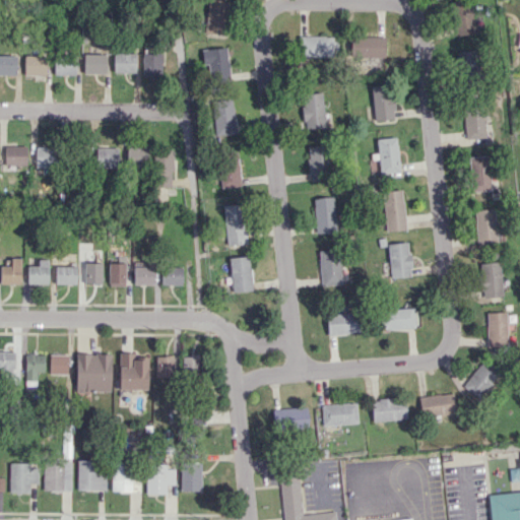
[(225,0),(206,0),(205,34),(224,35),(225,0)]
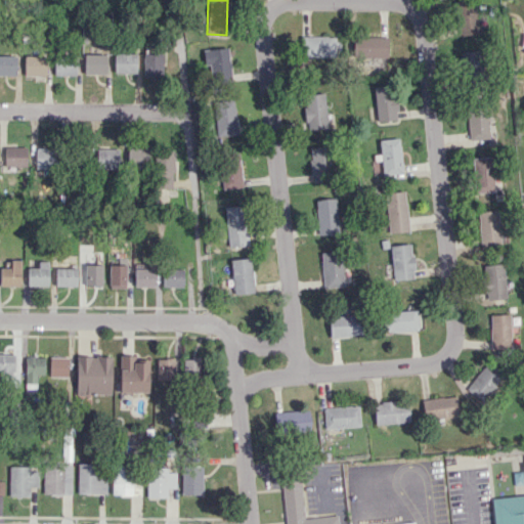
[(459,35),(478,33),(475,1),(455,3),(459,35)]
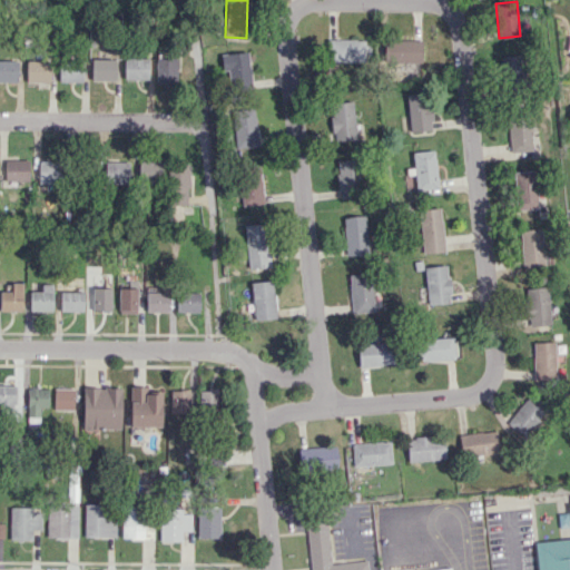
[(421,40),(386,39),(385,62),(421,62),(421,40)]
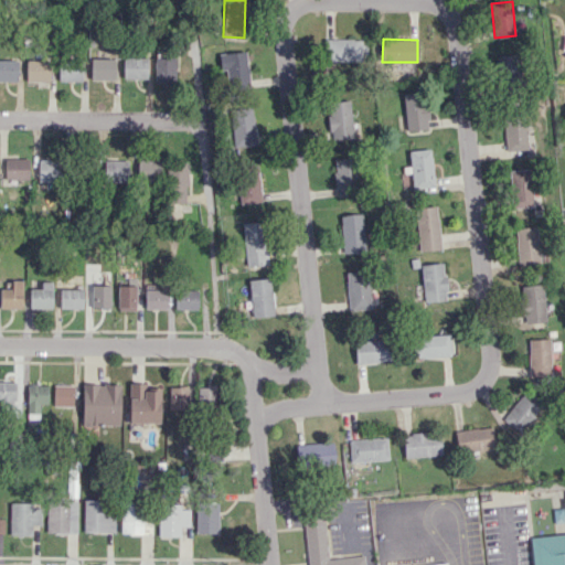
[(361,40),(322,40),(322,62),(361,62),(361,40)]
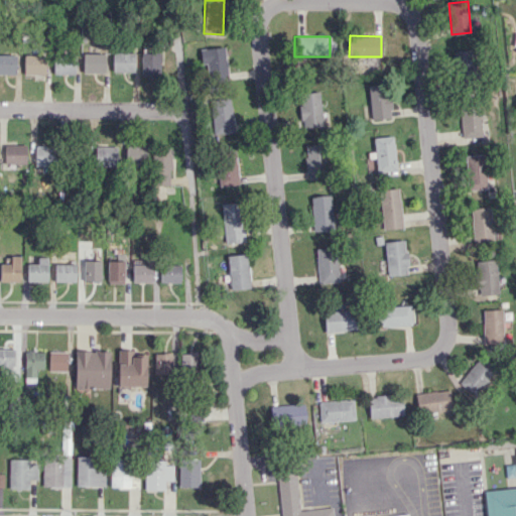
[(200,48),(201,65),(206,65),(207,82),(227,81),(225,47),(200,48)]
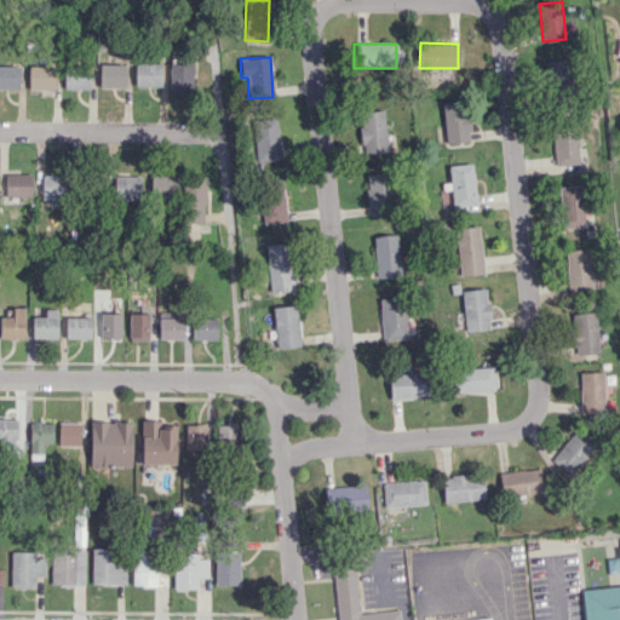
[(566,61),(544,61),(546,105),(567,104),(566,61)]
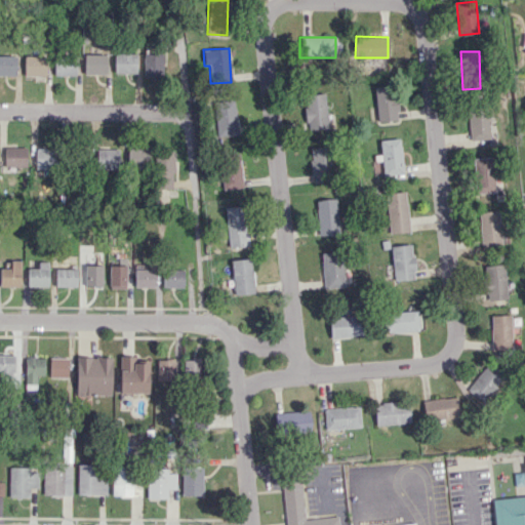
[(114,73),(135,73),(135,54),(114,53),(114,73)]
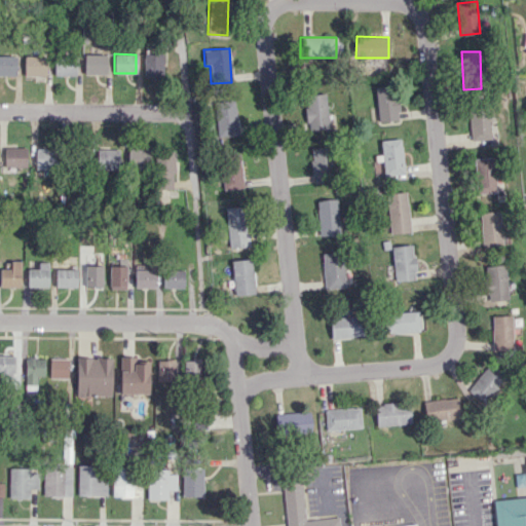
[(143,75),(162,76),(162,53),(143,53),(143,75)]
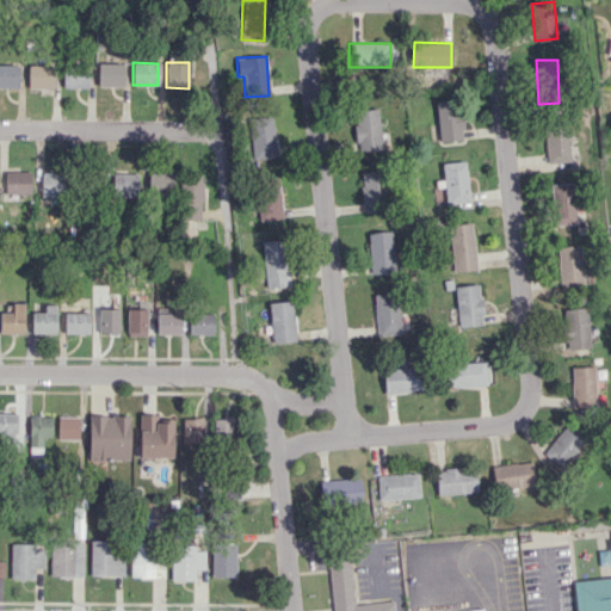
[(98,87),(123,86),(123,63),(97,63),(98,87)]
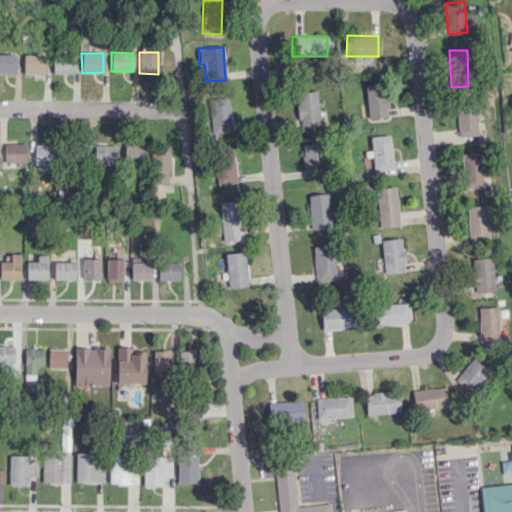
[(0,73),(15,74),(15,55),(0,54),(0,73)]
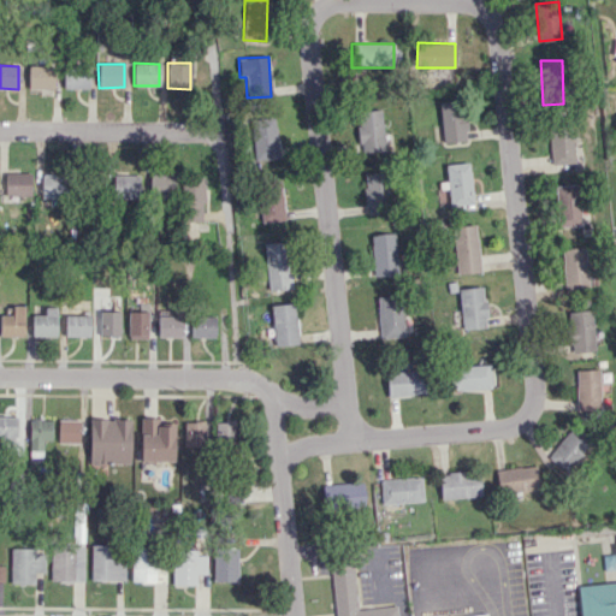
[(28,89),(53,90),(53,66),(28,65),(28,89)]
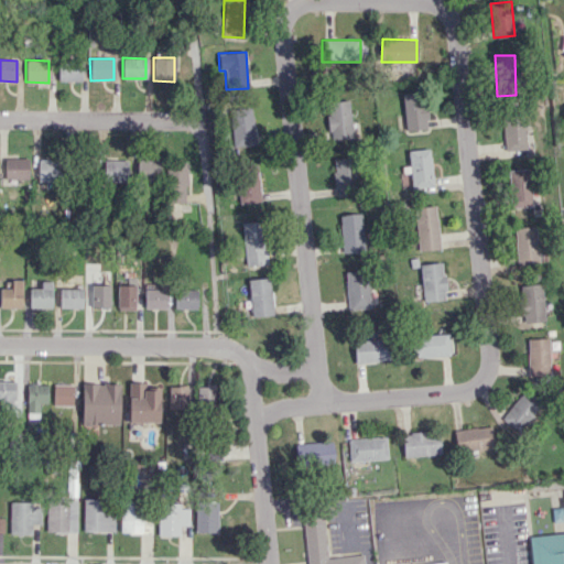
[(57,62),(58,82),(80,80),(80,61),(57,62)]
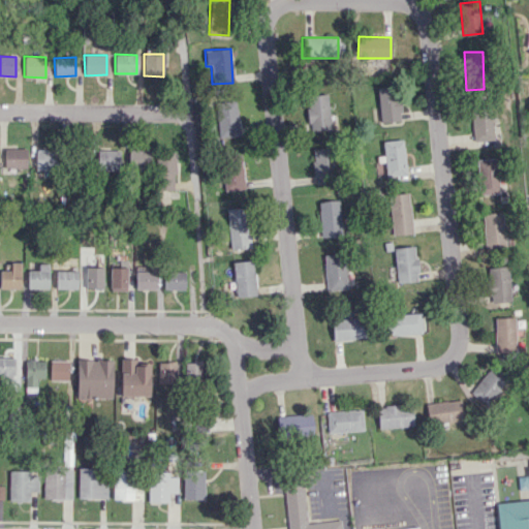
[(377,87),(378,122),(399,122),(399,87),(377,87)]
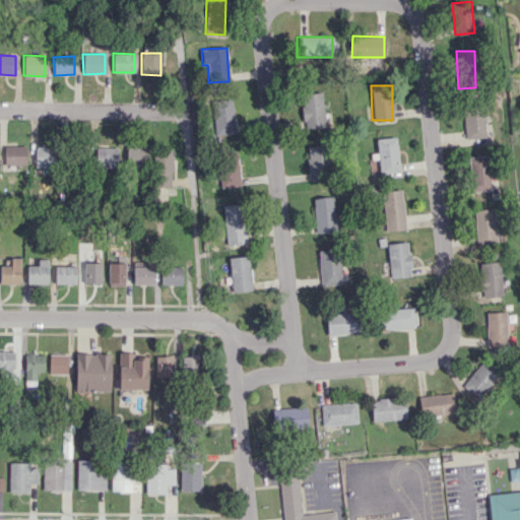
[(302,128),(323,127),(322,92),(301,93),(302,128)]
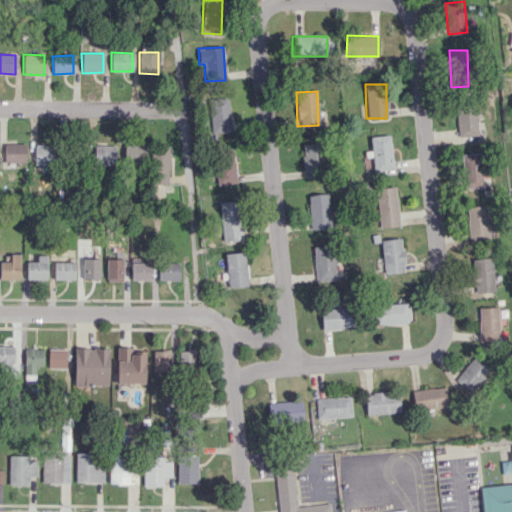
[(227,97),(207,99),(212,134),(232,131),(227,97)]
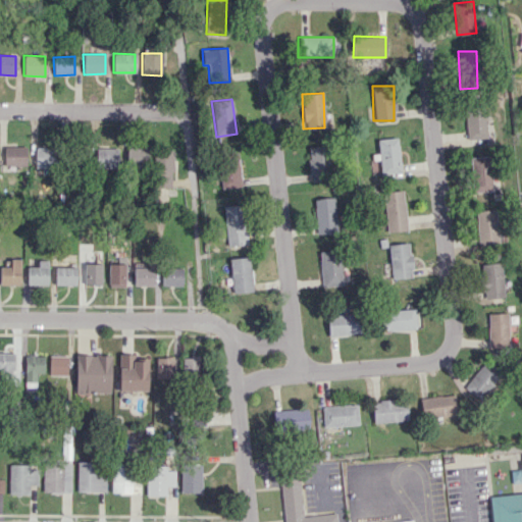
[(465,140),(486,139),(485,110),(464,111),(465,140)]
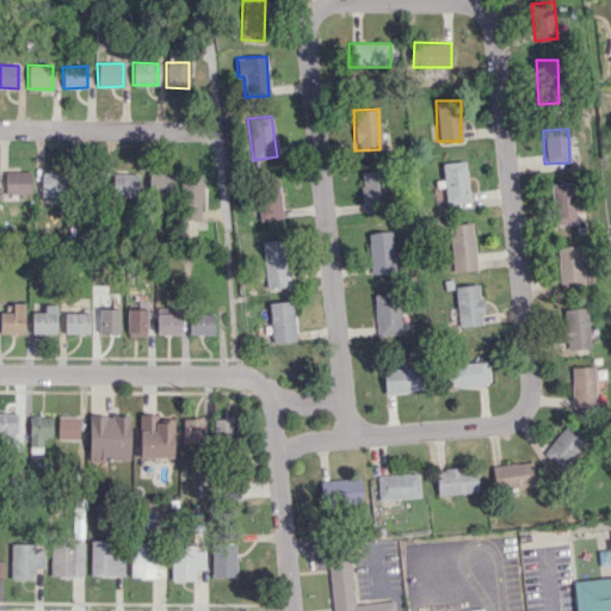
[(443,203),(467,203),(467,162),(443,162),(443,203)]
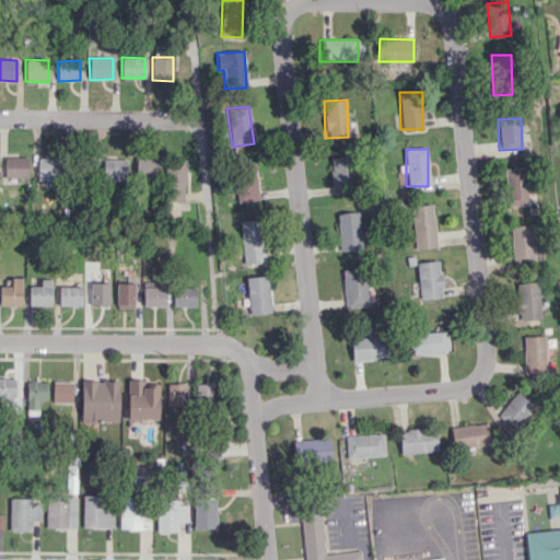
[(27,178),(27,158),(4,156),(4,177),(27,178)]
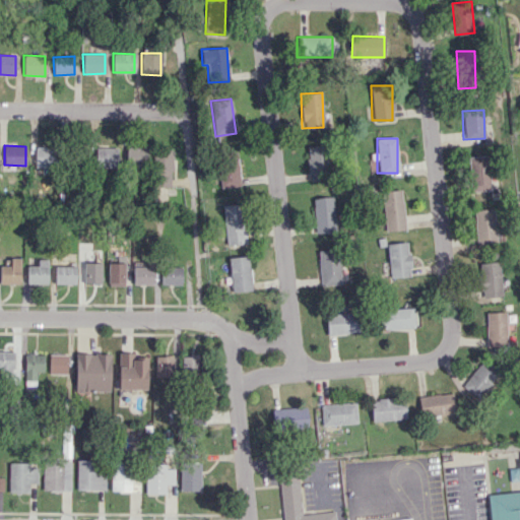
[(308,180),(328,179),(327,145),(307,146),(308,180)]
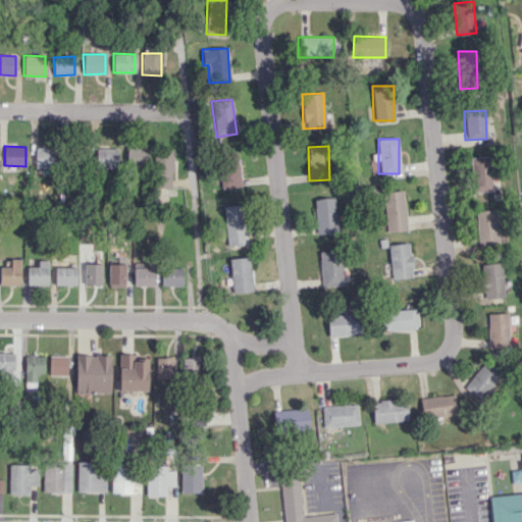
[(57,148),(35,147),(35,167),(56,167),(57,148)]
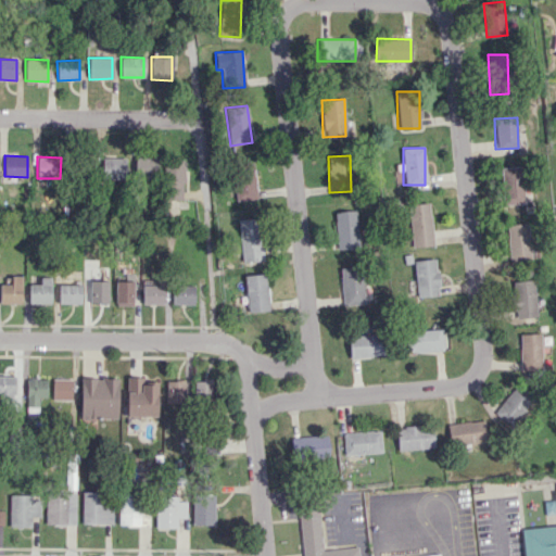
[(158,156),(135,158),(135,179),(158,179),(158,156)]
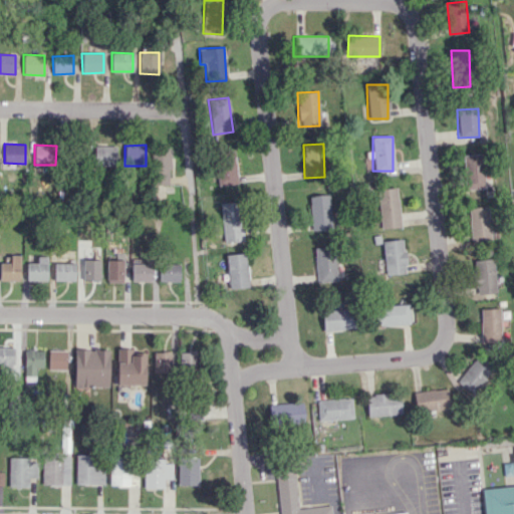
[(94,166),(115,166),(115,146),(94,146),(94,166)]
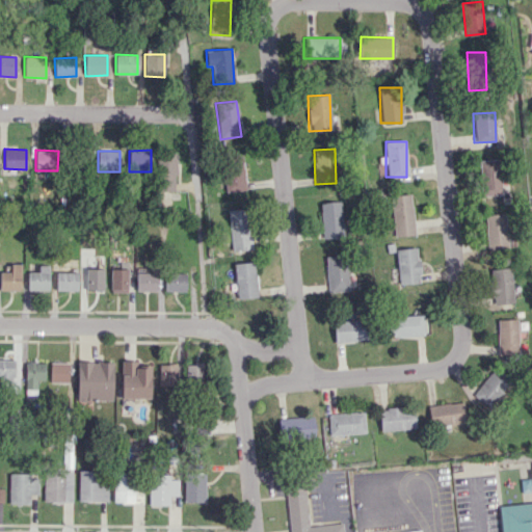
[(176,153),(158,153),(158,191),(176,191),(176,153)]
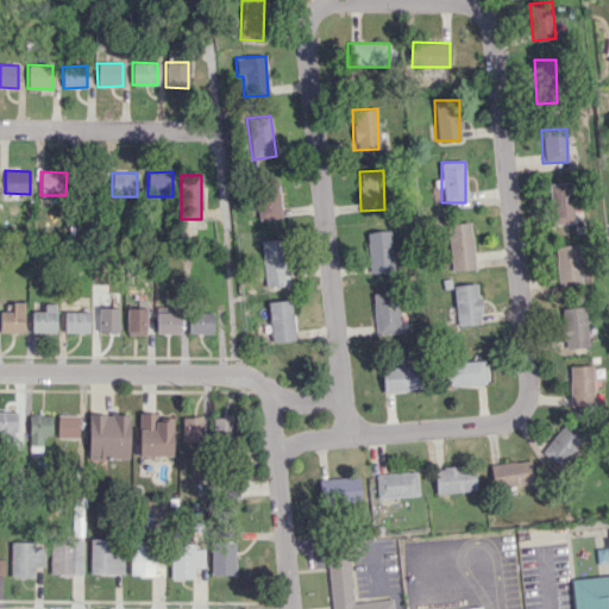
[(282,218),(277,177),(253,180),(258,220),(282,218)]
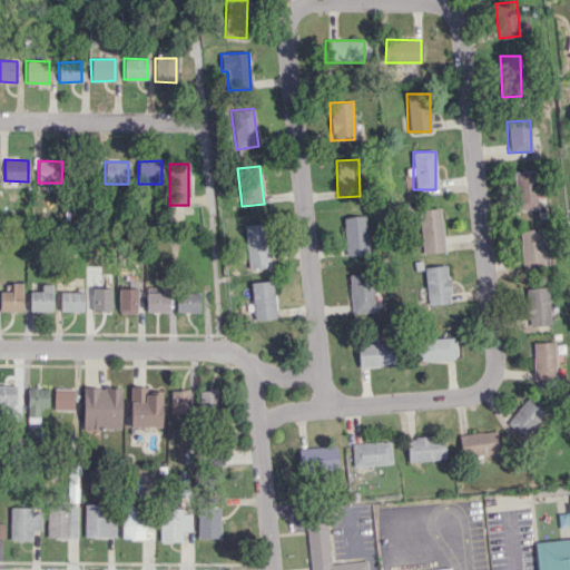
[(516,209),(538,208),(537,170),(513,172),(516,209)]
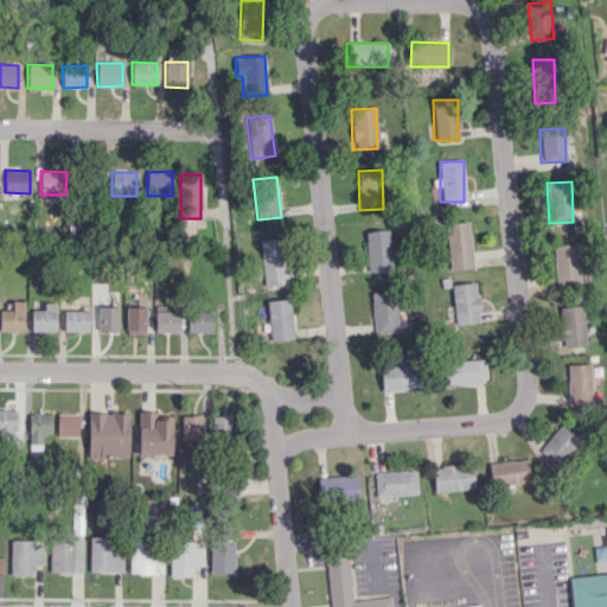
[(473,268),(467,221),(443,224),(449,270),(473,268)]
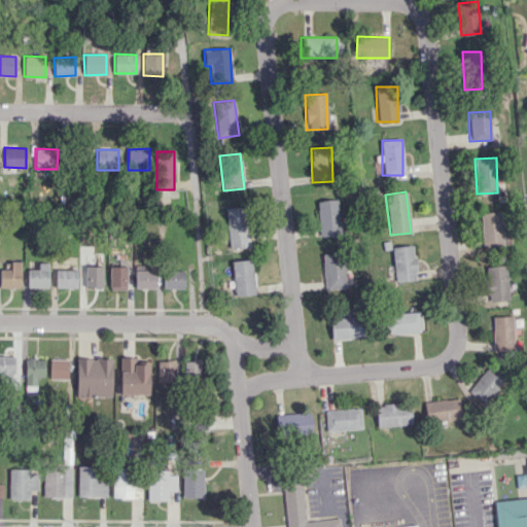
[(317,201),(318,237),(339,236),(338,200),(317,201)]
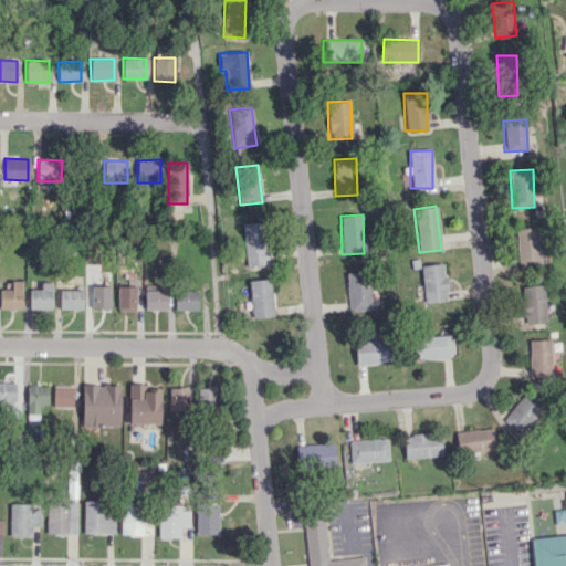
[(268,265),(261,221),(241,224),(248,268),(268,265)]
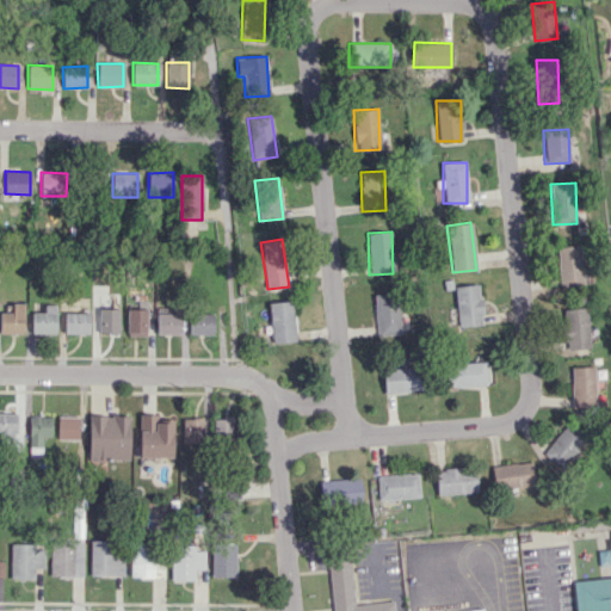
[(581,287),(580,246),(557,246),(559,288),(581,287)]
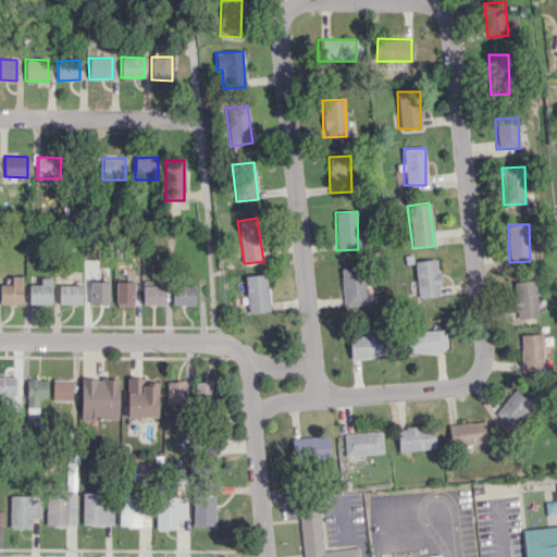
[(438,297),(437,260),(416,260),(417,297),(438,297)]
